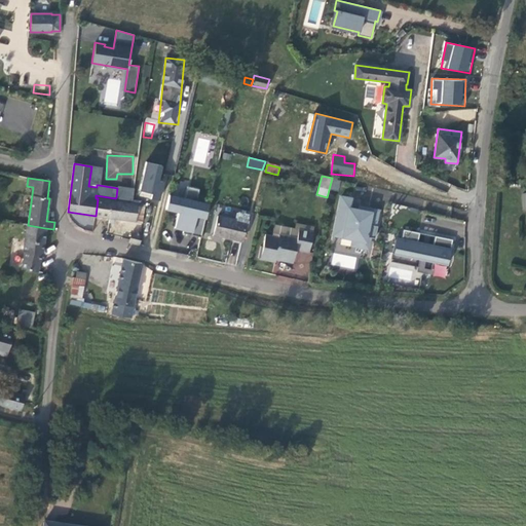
[(150,190),(165,192),(166,183),(152,181),(150,190)]
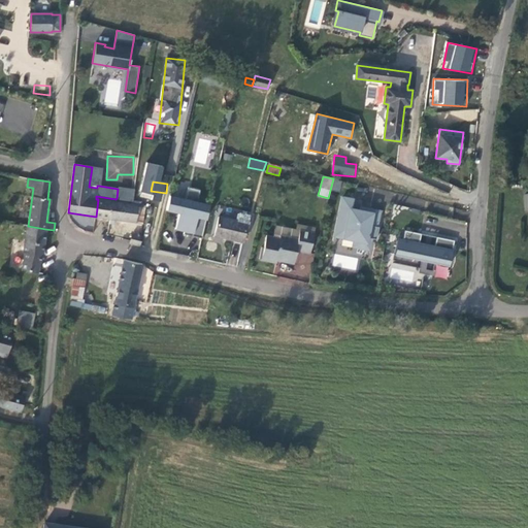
[(118,188),(118,189),(117,198),(131,200),(133,190),(118,188)]
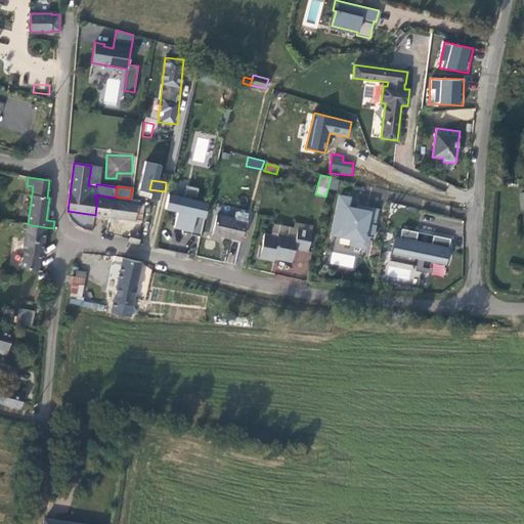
[(184,223),(182,229),(182,232),(200,236),(208,204),(195,201),(199,188),(186,186),(183,198),(177,195),(168,193),(165,208),(177,211),(175,221),(184,223)]
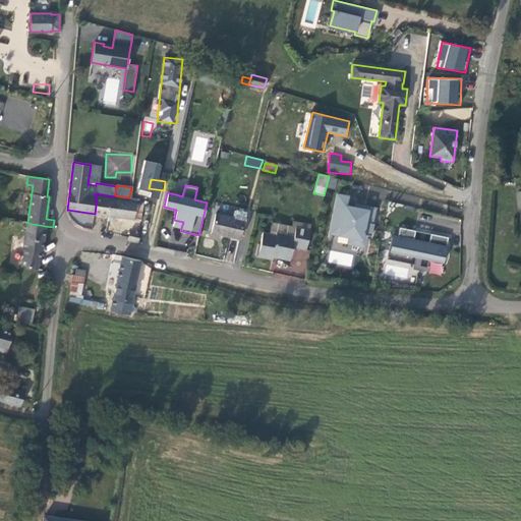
[(364,246),(366,235),(371,236),(373,224),(371,224),(374,209),(356,205),(355,208),(347,207),(349,197),(338,194),(330,233),(349,237),(348,243),(364,246)]
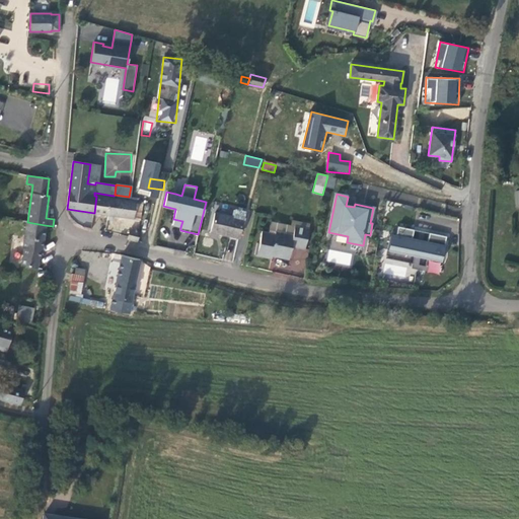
[(108,215),(110,198),(96,196),(94,213),(108,215)]
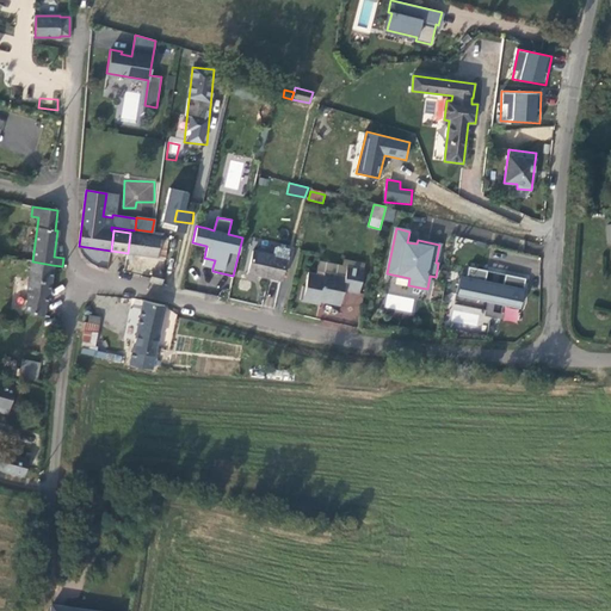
[(128,253),(133,254),(156,258),(173,260),(176,246),(167,245),(167,239),(159,238),(152,236),(130,233),(128,253)]
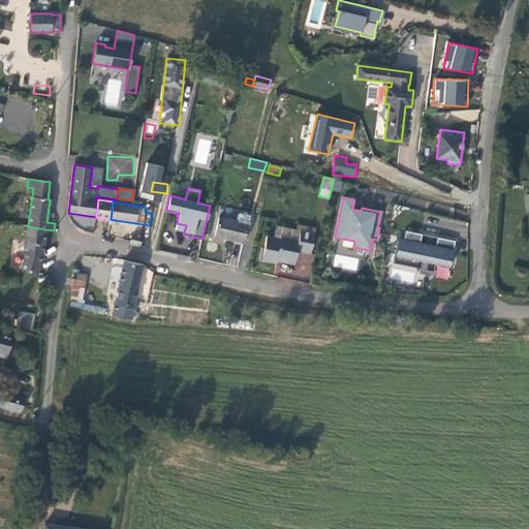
[(219,216),(214,236),(243,243),(250,215),(240,213),(238,221),(219,216)]
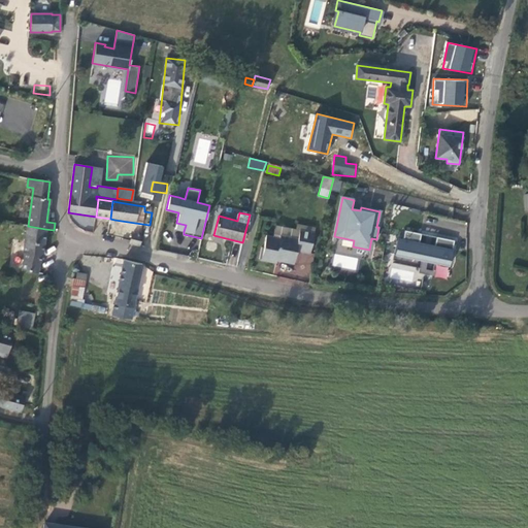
[(174,229),(184,231),(186,225),(176,223),(174,229)]
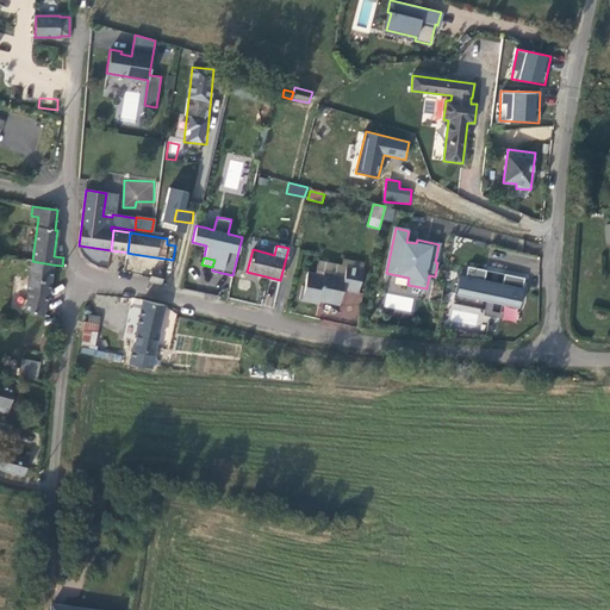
[(318,259),(316,273),(323,274),(323,271),(344,275),(347,265),(363,268),(365,263),(342,259),(342,263),(318,259)]
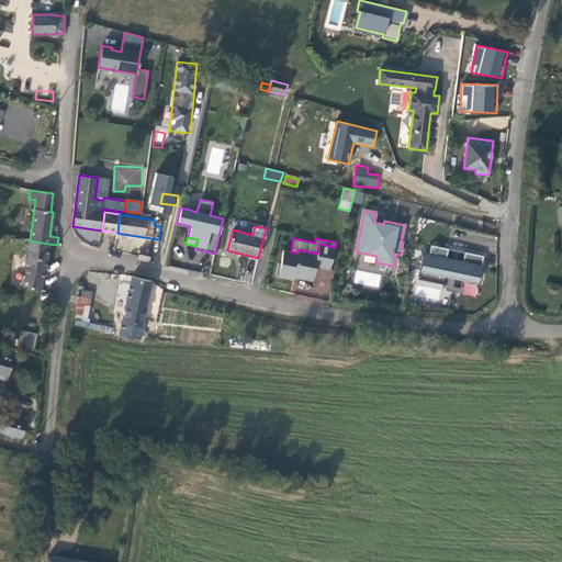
[(48,244),(30,240),(29,240),(24,268),(25,268),(23,288),(40,290),(44,272),(45,272),(48,244)]
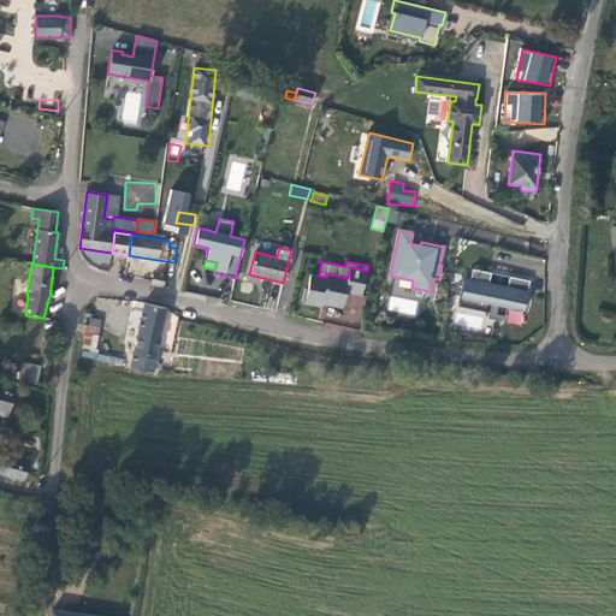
[(326,277),(319,276),(311,273),(307,288),(306,288),(302,301),(323,306),(323,302),(331,304),(337,304),(342,300),(345,296),(345,291),(362,295),(367,271),(350,267),(348,278),(326,273),(326,277)]
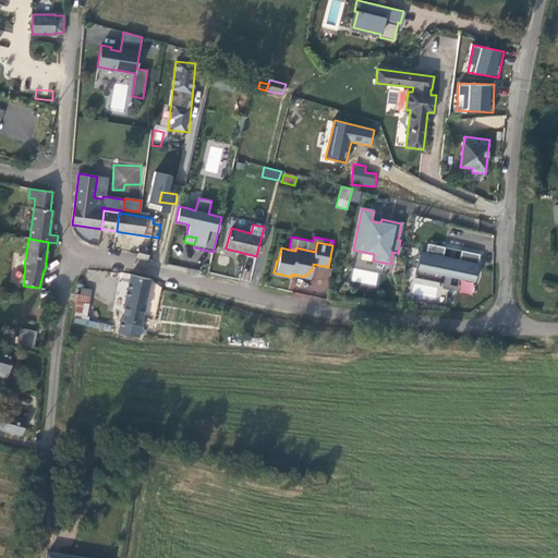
[(445,247),(427,244),(426,253),(420,252),(416,269),(474,281),(480,254),(461,251),(459,259),(443,256),(445,247)]
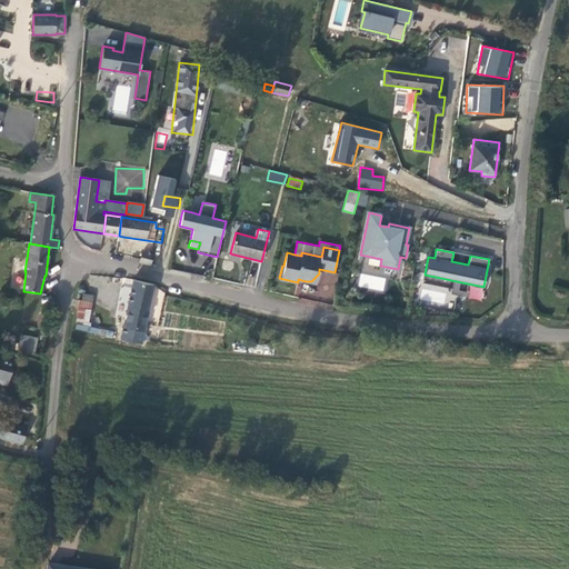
[(140,259),(140,262),(150,265),(152,256),(142,252),(140,259)]
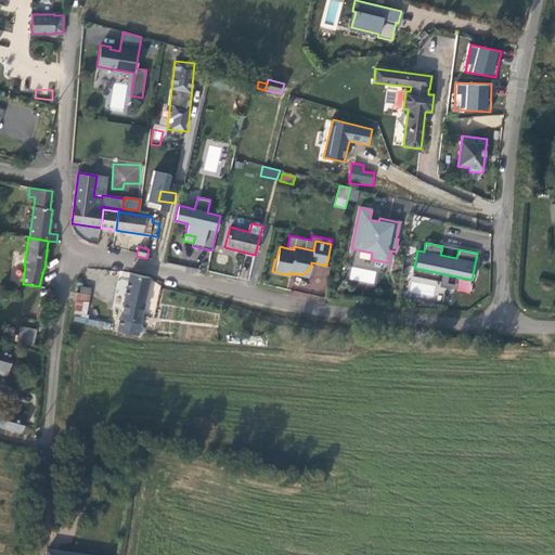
[(118,332),(138,335),(150,278),(130,272),(118,332)]
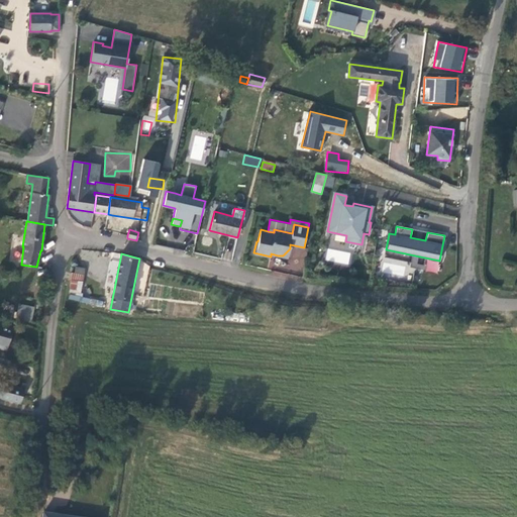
[(88,303),(89,299),(80,297),(84,269),(75,268),(74,274),(71,273),(70,280),(71,279),(69,299),(88,303)]
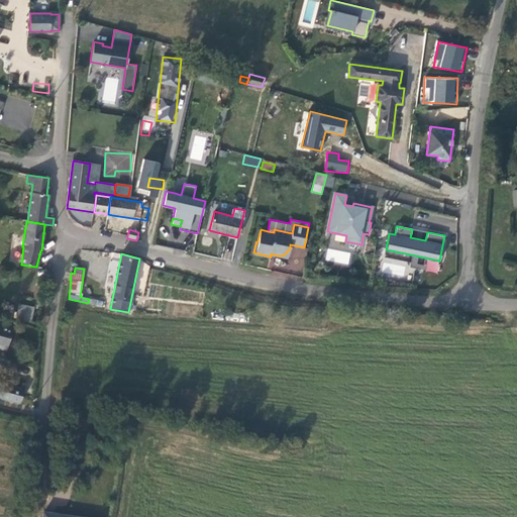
[(18,304),(15,319),(31,322),(34,307),(18,304)]
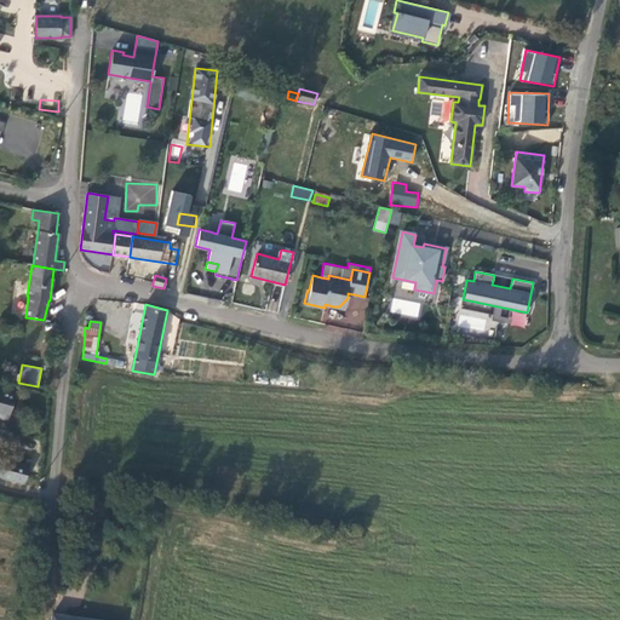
[(5,392),(0,390),(0,413),(4,414),(6,407),(11,408),(15,395),(5,392)]
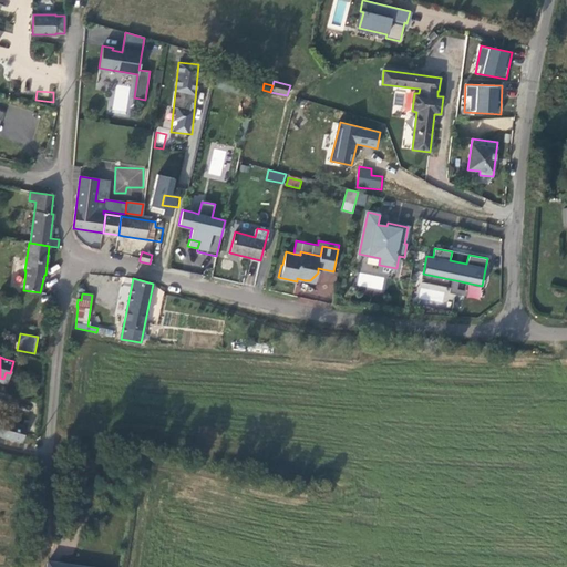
[(0,382),(7,384),(10,373),(6,372),(3,379),(0,378),(0,382)]
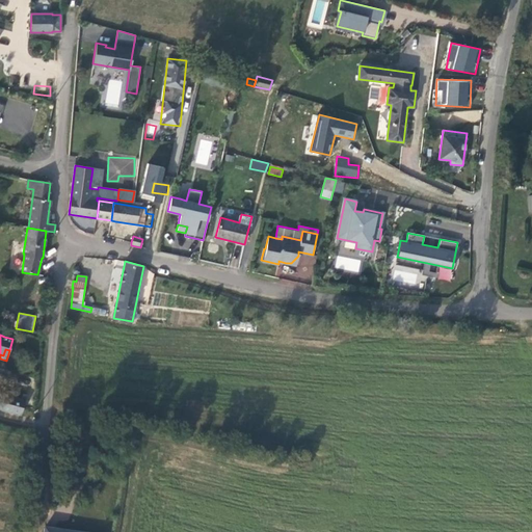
[(0,408),(21,416),(26,395),(22,394),(21,399),(4,394),(4,397),(0,395),(0,408)]
